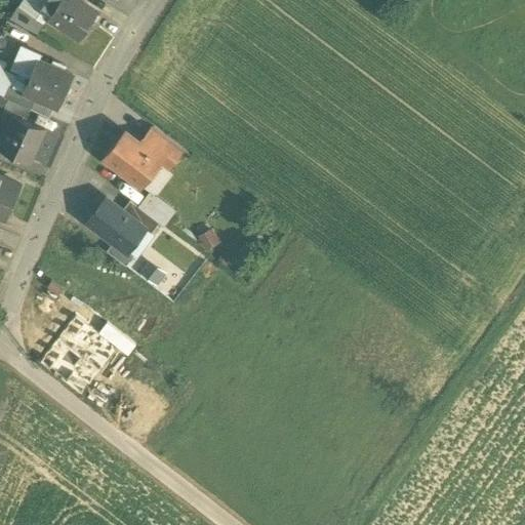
[(48,0),(41,10),(49,15),(59,0),(48,0)]
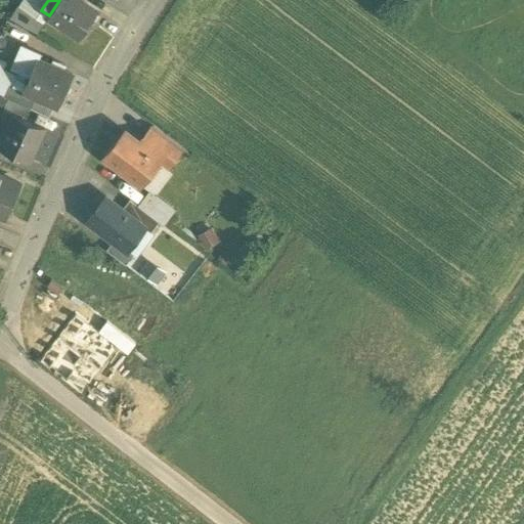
[(59,0),(49,15),(48,16),(80,38),(96,12),(80,0),(59,0)]
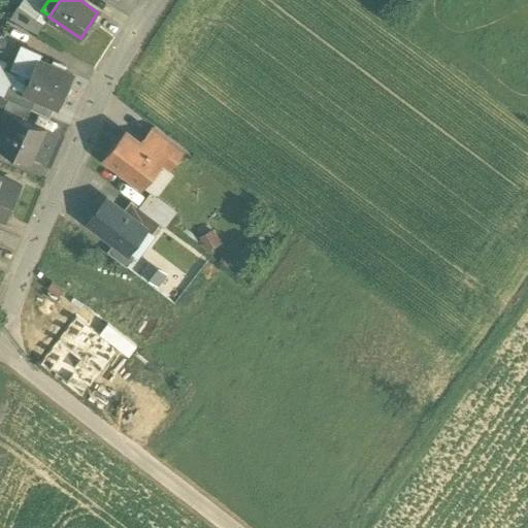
[(18,5),(10,15),(39,33),(45,23),(18,5)]
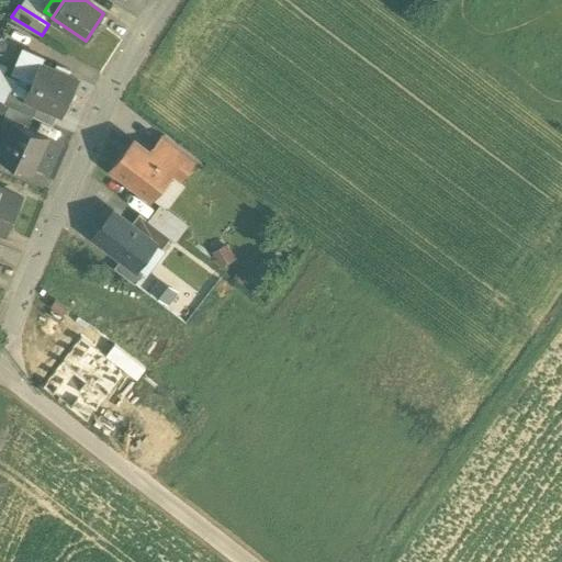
[(0,101),(9,105),(14,92),(25,98),(42,63),(42,60),(31,55),(19,80),(3,74),(7,66),(0,63),(0,101)]
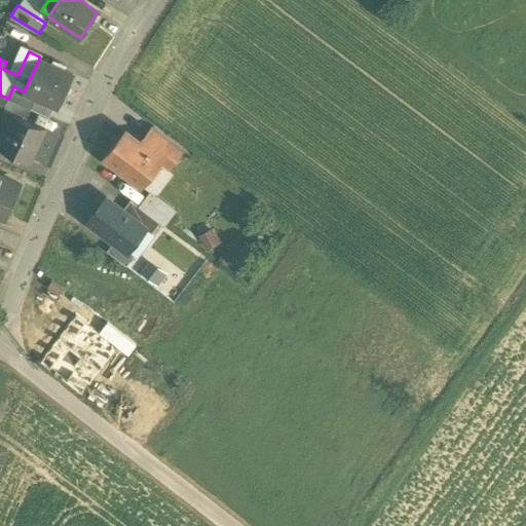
[(24,91),(36,98),(59,108),(74,75),(39,59),(24,91)]
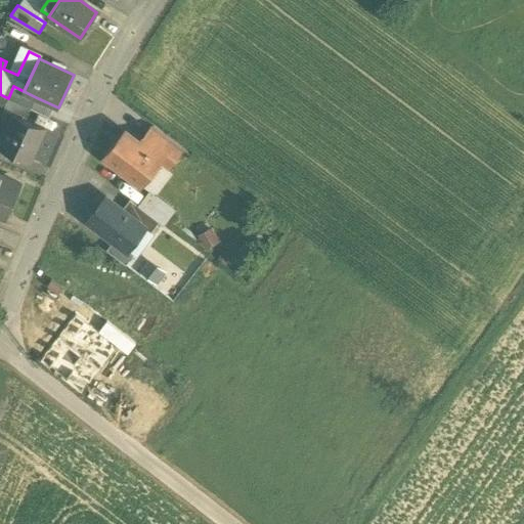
[(24,91),(13,86),(8,98),(31,108),(36,97),(24,91)]
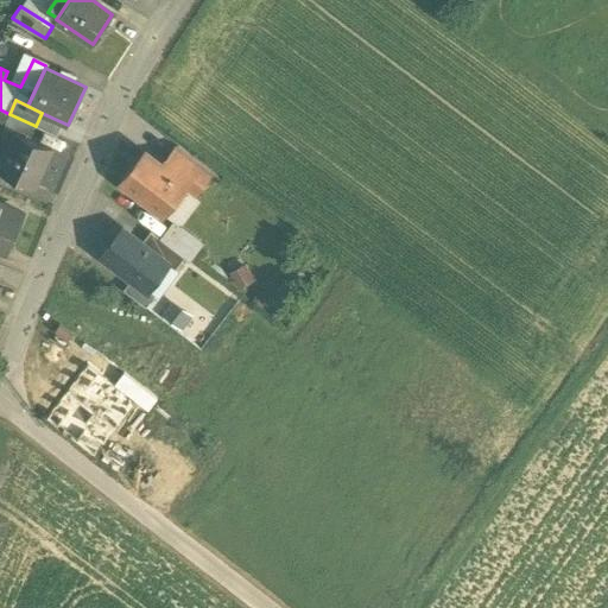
[(4,127),(16,133),(30,139),(36,126),(10,114),(4,127)]
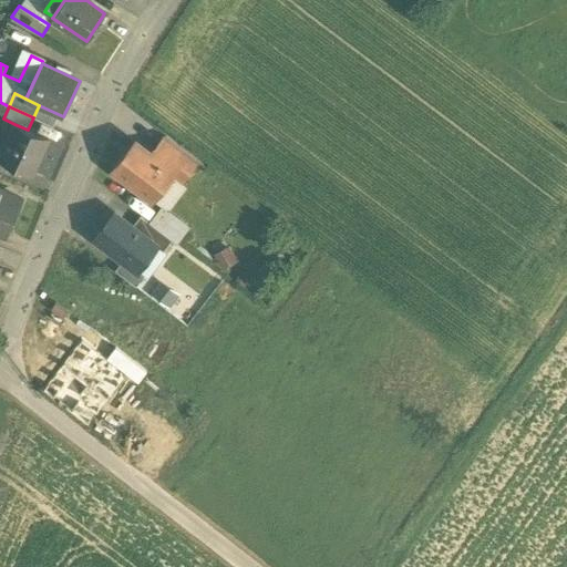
[(28,130),(14,124),(0,156),(0,160),(31,174),(48,140),(28,130)]
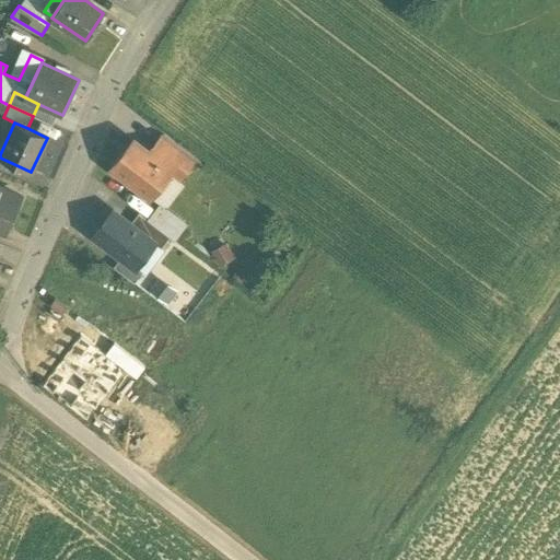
[(195,159),(164,135),(150,152),(150,153),(172,170),(171,172),(181,178),(195,159)]
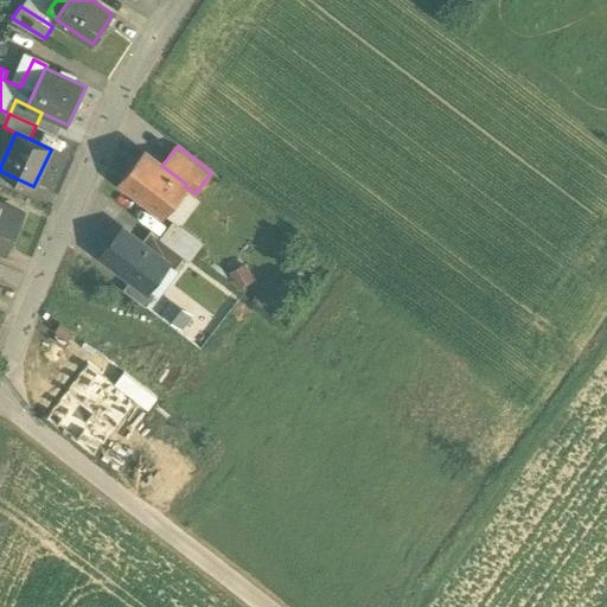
[(163,165),(145,151),(122,181),(164,213),(185,186),(186,184),(163,166),(163,165)]
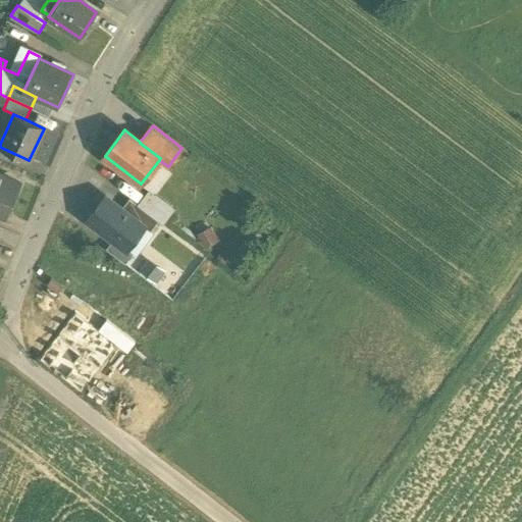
[(159,160),(141,184),(152,192),(158,197),(160,194),(176,173),(168,166),(159,160)]
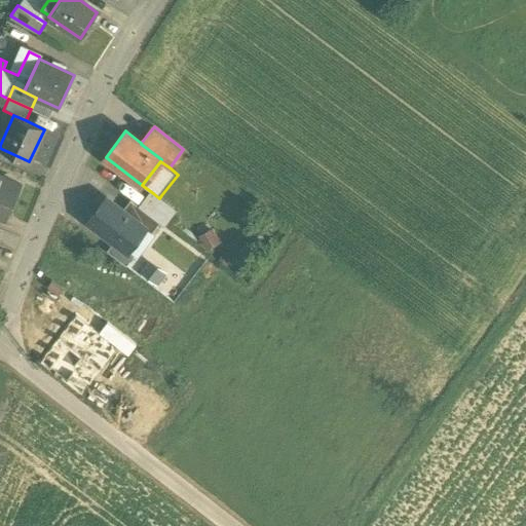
[(21,186),(0,176),(0,217),(6,220),(21,186)]
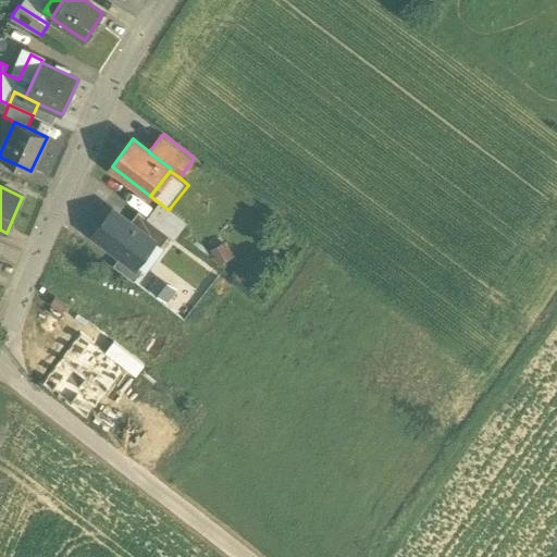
[(162,205),(149,221),(169,236),(184,217),(171,207),(169,210),(162,205)]
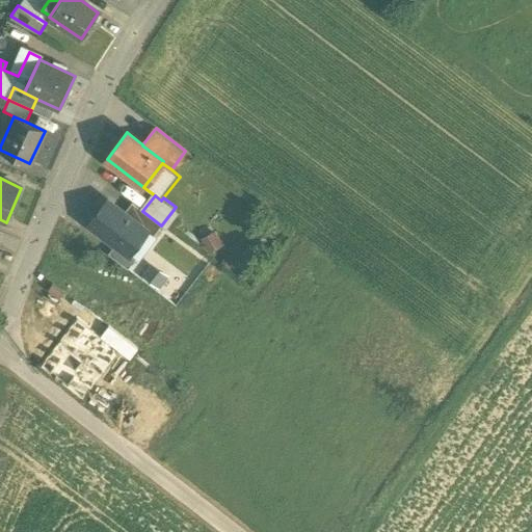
[(124,212),(108,200),(99,212),(100,212),(95,218),(94,217),(89,223),(115,244),(129,254),(147,231),(148,230),(124,212)]
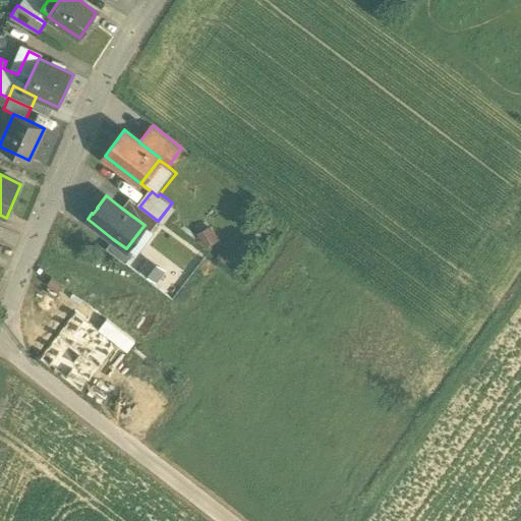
[(139,207),(129,198),(121,208),(145,225),(143,226),(150,231),(158,221),(139,207)]
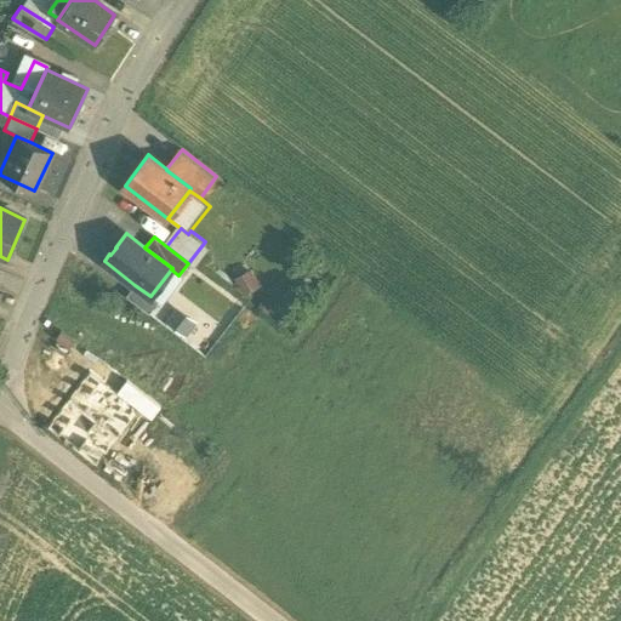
[(252,266),(235,275),(246,294),(263,284),(252,266)]
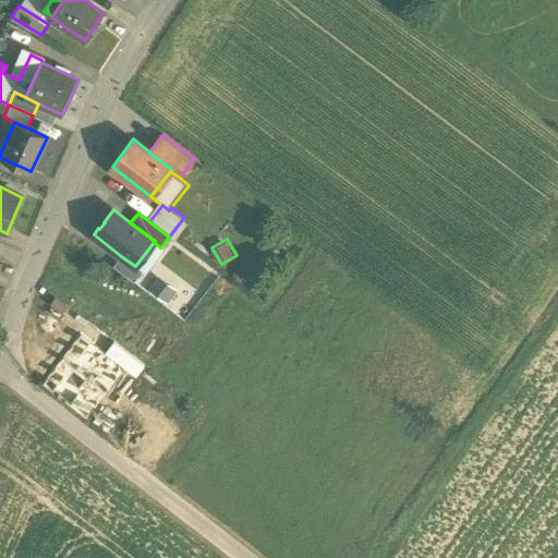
[(135,266),(121,256),(113,266),(134,282),(143,270),(135,266)]
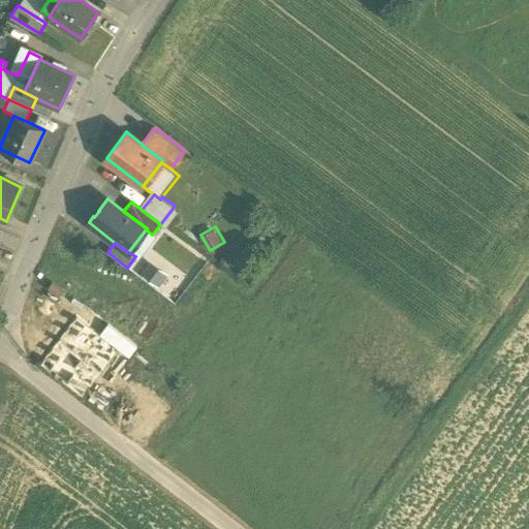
[(161,286),(169,275),(153,263),(145,275),(161,286)]
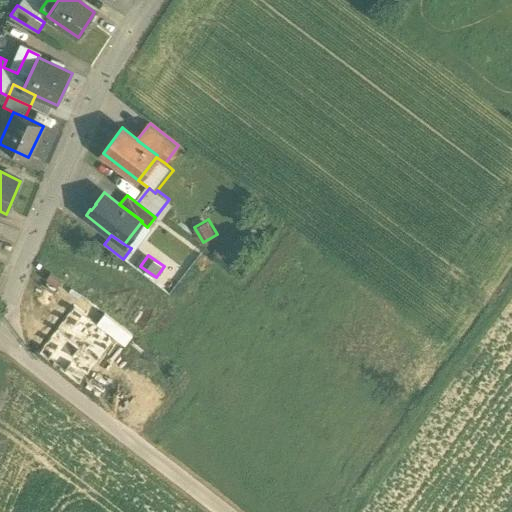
[(38,351),(80,384),(115,339),(95,324),(73,307),(38,351)]
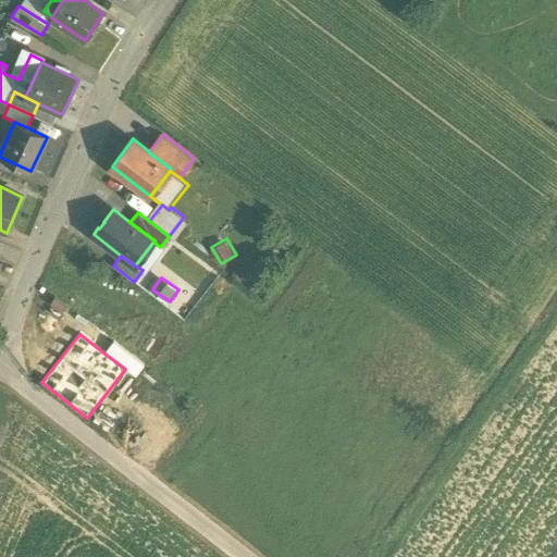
[(112,341),(103,353),(125,369),(134,376),(143,364),(112,341)]
